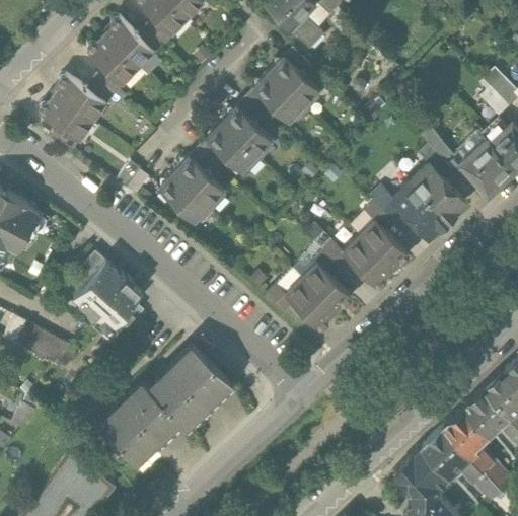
[(187,17),(169,0),(137,0),(155,18),(170,33),(171,32),(187,17)]
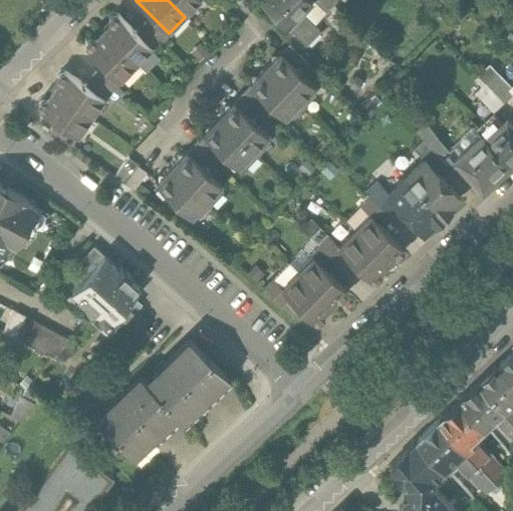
[(200,0),(168,0),(185,17),(200,2),(201,1),(200,0)]
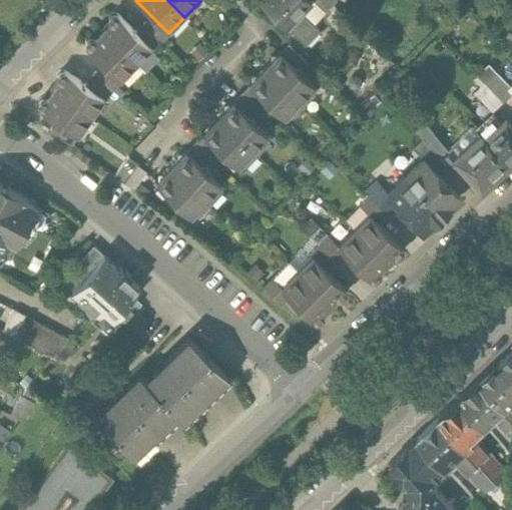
[(309,0),(267,0),(263,5),(284,25),(293,16),(296,18),(300,14),(311,2),(309,0)]
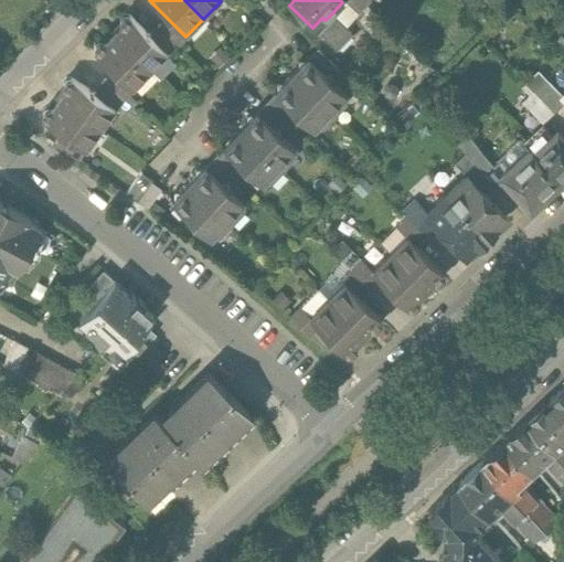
[(366,7),(359,0),(340,0),(342,2),(358,17),(366,7)]
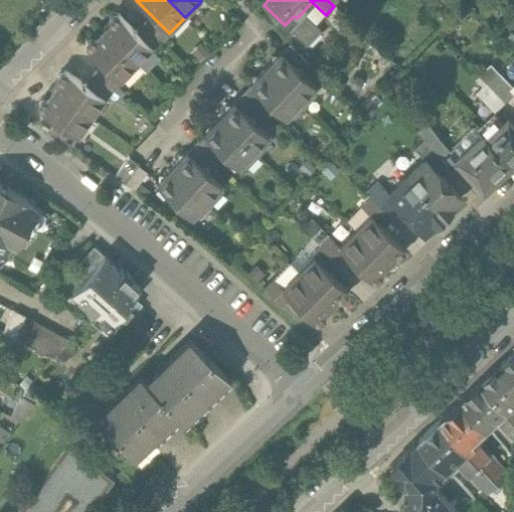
[(323,35),(301,14),(297,18),(288,28),(310,49),(323,35)]
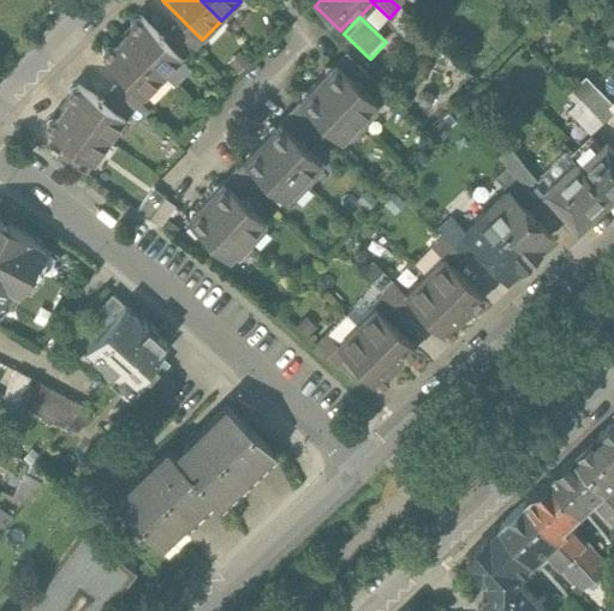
[(164,41),(142,21),(135,21),(132,23),(131,30),(133,33),(125,41),(162,78),(180,60),(182,59),(164,41)]
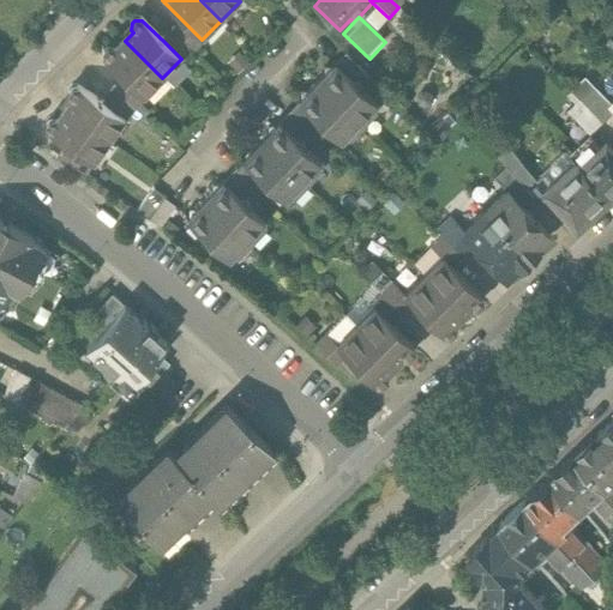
[(202,40),(184,22),(173,31),(193,52),(204,41),(203,38),(202,40)]
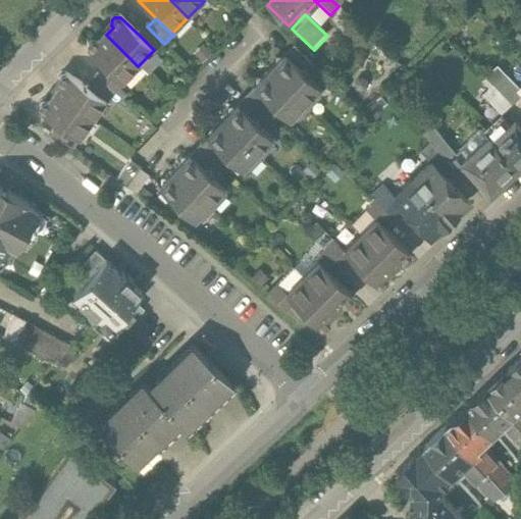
[(164,44),(147,27),(139,35),(154,50),(153,51),(155,53),(164,44)]
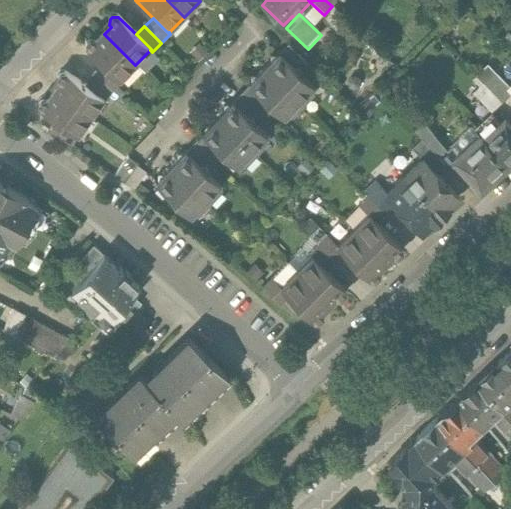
[(135,65),(104,34),(97,41),(95,40),(89,40),(86,43),(86,49),(104,66),(119,81),(120,81),(135,65)]
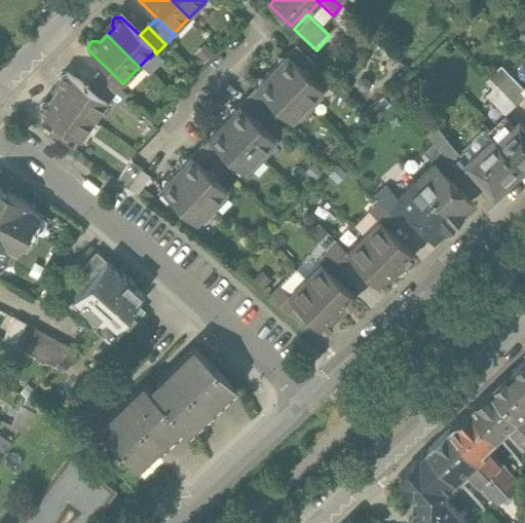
[(315,66),(295,47),(287,57),(309,77),(308,73),(315,66)]
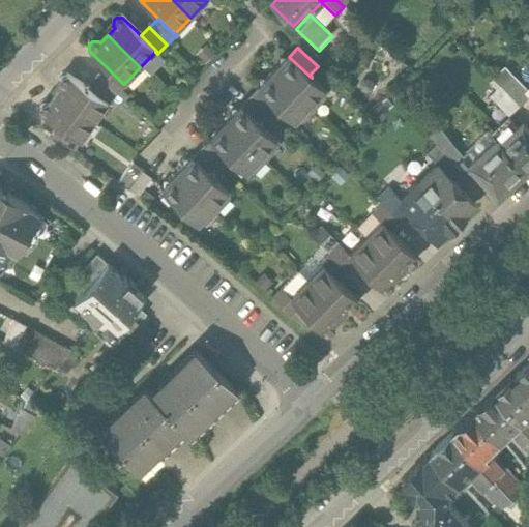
[(289,57),(288,56),(285,59),(280,59),(280,65),(272,72),(314,111),(324,99),(324,91),(324,90),(312,78),(289,57)]
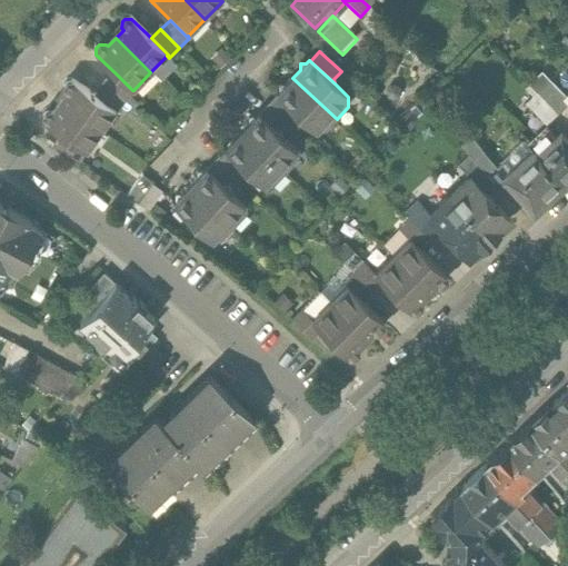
[(132,90),(116,73),(105,85),(126,101),(136,92),(133,90),(132,90)]
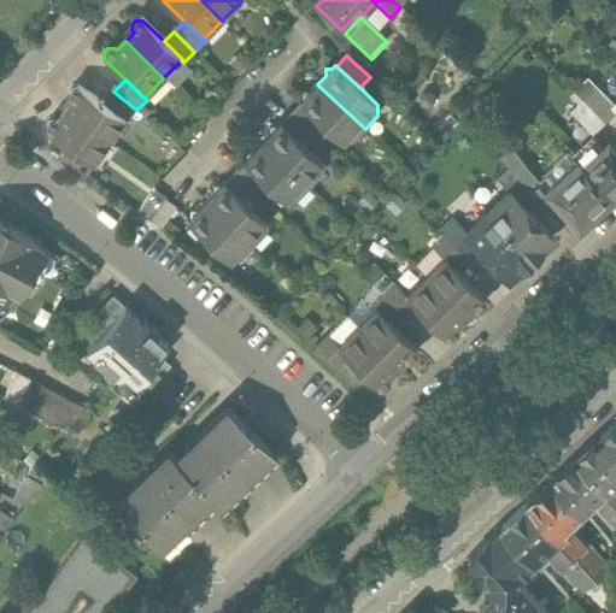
[(615,108),(591,83),(578,96),(584,102),(608,127),(615,118),(615,108)]
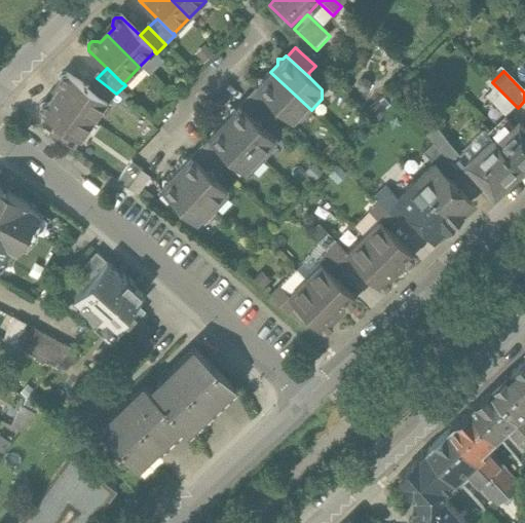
[(311,110),(270,72),(263,79),(258,80),(258,85),(255,88),(277,110),(291,122),(292,122),(300,122),(311,110)]
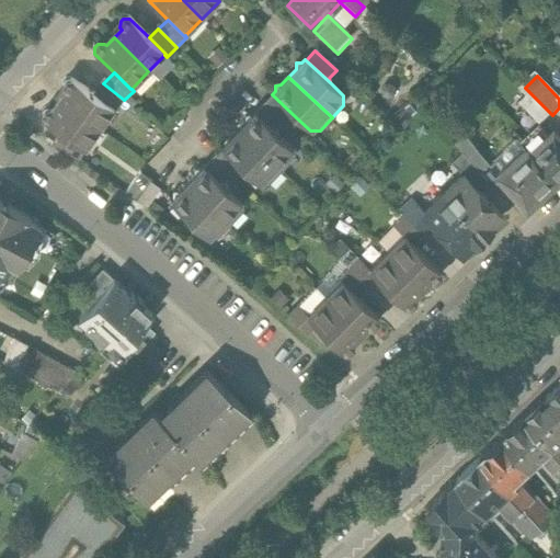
[(94,97),(71,80),(65,81),(63,86),(64,92),(65,93),(59,102),(99,129),(113,111),(113,110),(94,97)]
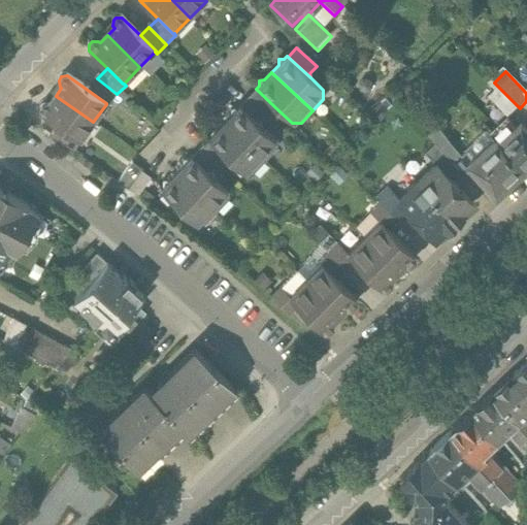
[(117,94),(97,78),(89,91),(106,103),(106,104),(108,105),(117,94)]
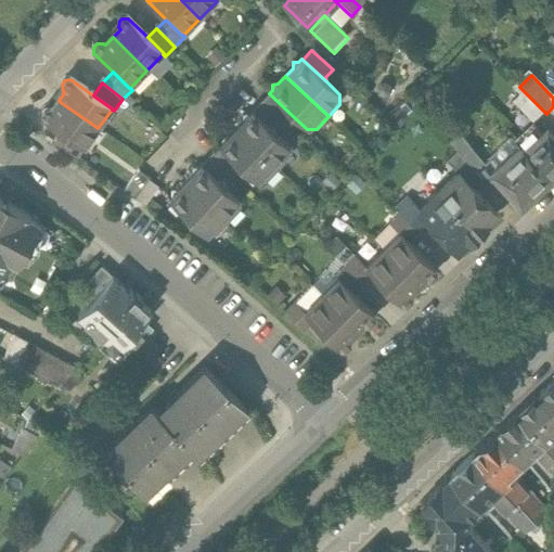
[(546,114),(525,92),(514,103),(536,125),(546,114)]
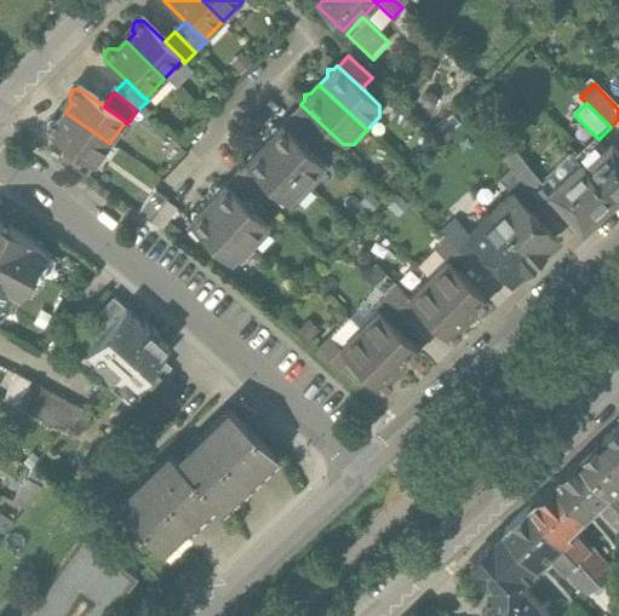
[(327,130),(301,104),(291,115),(315,138),(322,130),(327,130)]
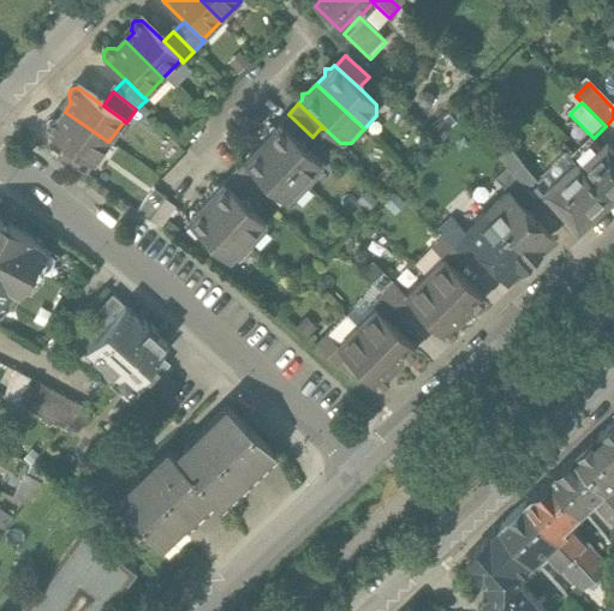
[(108,142),(65,112),(58,121),(55,120),(49,121),(46,125),(47,132),(69,148),(93,165),(108,142)]
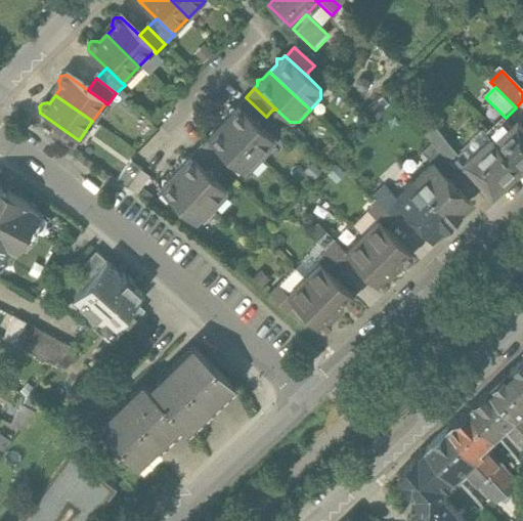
[(266,117),(246,97),(237,106),(260,128),(260,123),(266,117)]
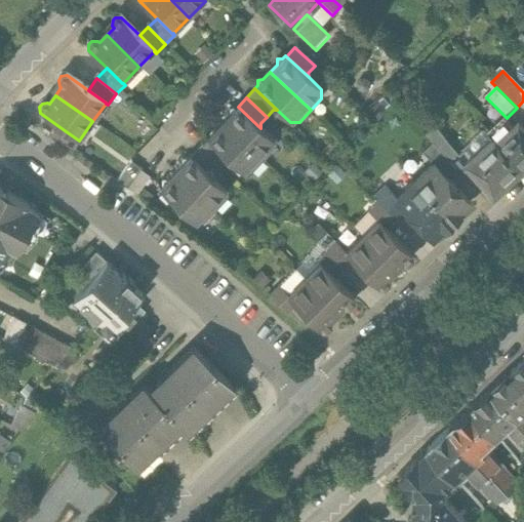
[(238,107),(237,107),(235,109),(229,110),(229,115),(222,123),(263,161),(274,149),(274,142),(273,141),(274,139),(260,128),(238,107)]
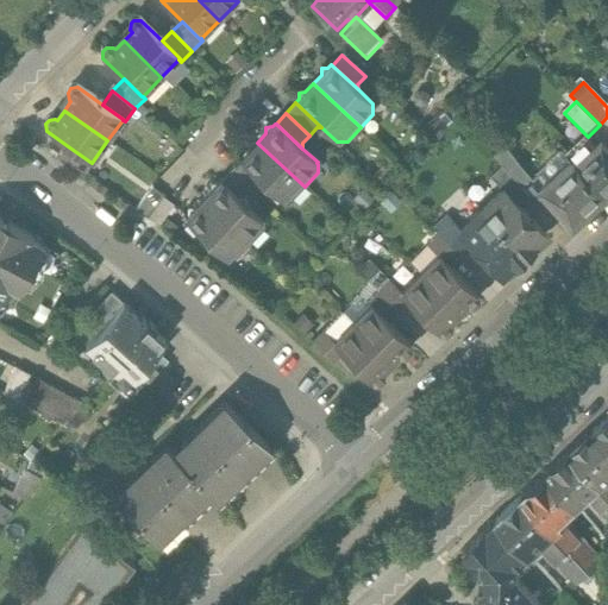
[(305,187),(257,143),(249,151),(243,151),(243,158),(239,162),(265,187),(281,201),(282,200),(282,201),(292,201),(305,187)]
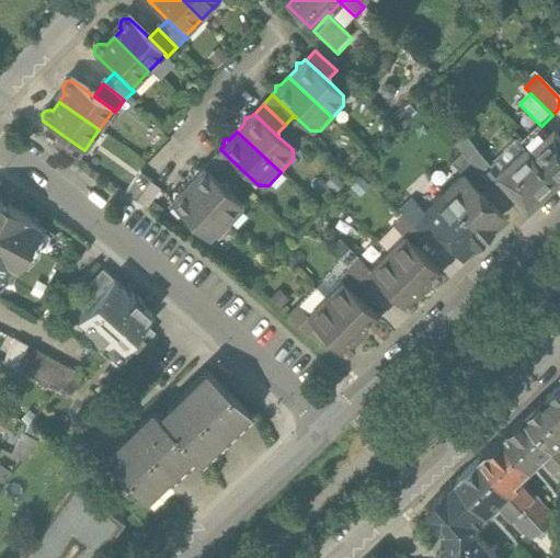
[(559,136),(556,132),(540,145),(533,136),(524,145),(528,150),(559,182),(559,136)]
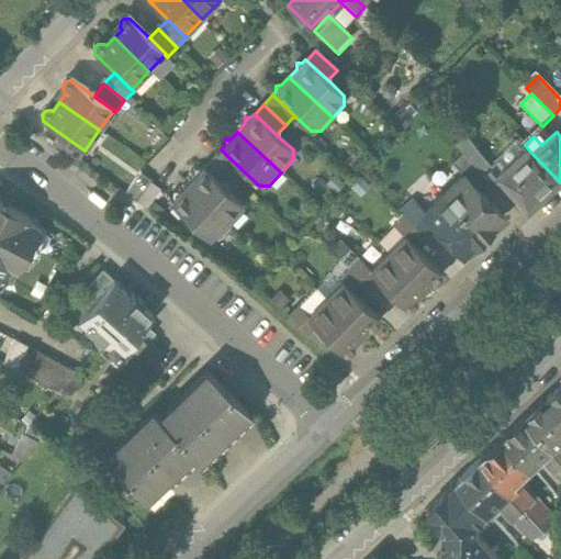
[(85,151),(63,135),(56,146),(77,161),(85,151)]
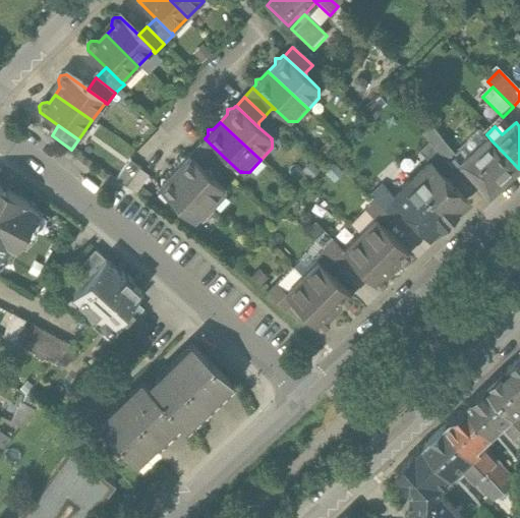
[(451,150),(431,128),(422,136),(428,144),(443,158),(451,150)]
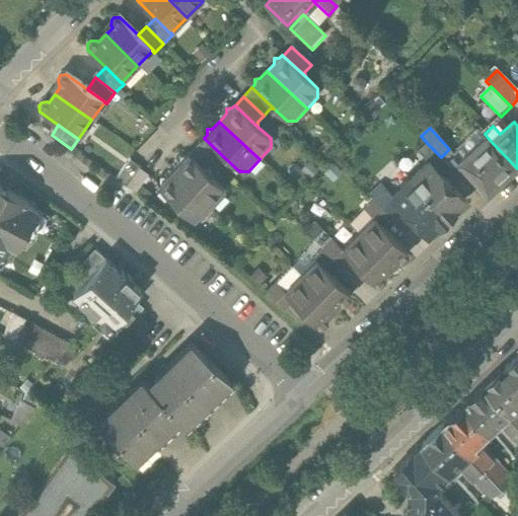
[(226,159),(205,138),(196,147),(216,165),(222,159),(226,159)]
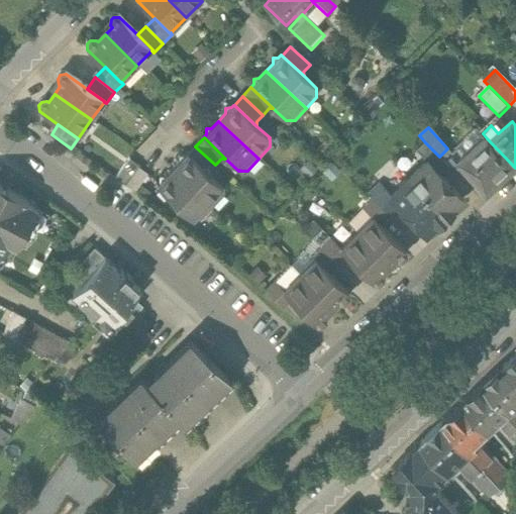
[(515,168),(487,138),(459,164),(488,194),(515,170),(515,168)]
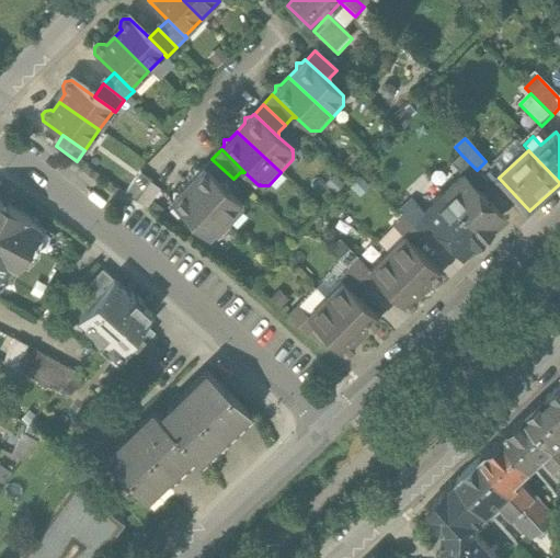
[(477,170),(461,155),(452,164),(463,177),(464,175),(479,192),(488,183),(477,170)]
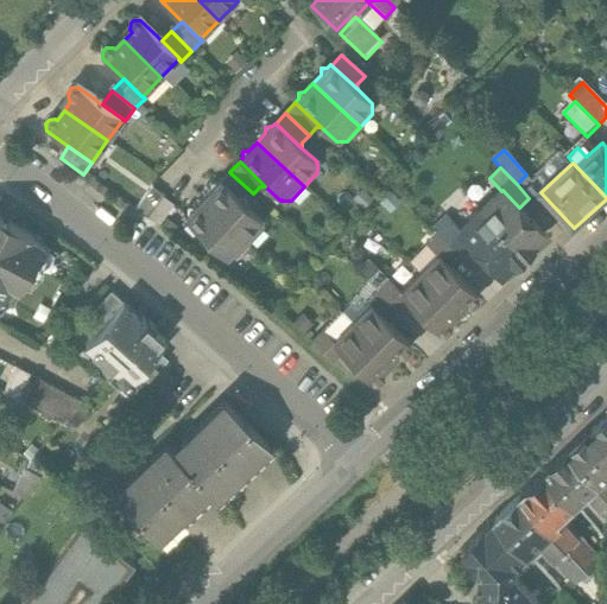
[(253,194),(229,172),(220,182),(246,207),(246,202),(253,194)]
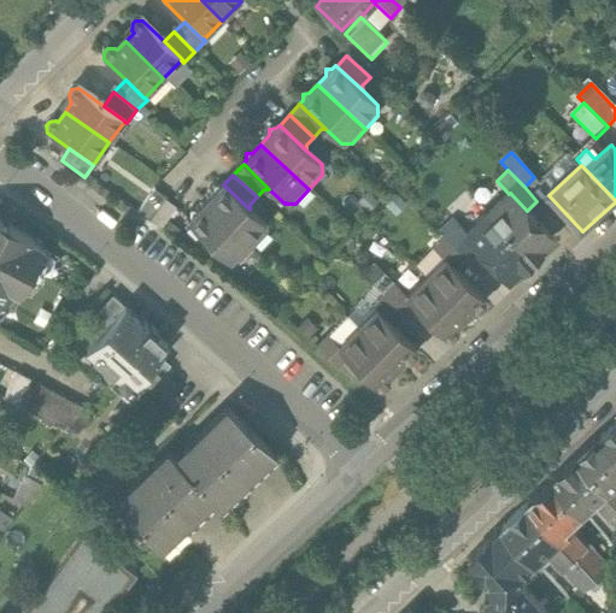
[(223,184),(220,188),(212,188),(213,195),(205,204),(252,248),(265,235),(265,225),(264,225),(265,224),(250,210),(223,184)]
